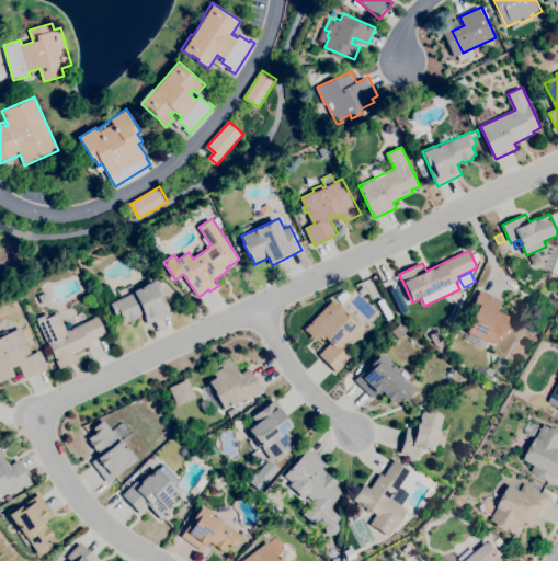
[(150,324),(145,313),(139,317),(139,318),(129,322),(129,321),(126,323),(122,313),(117,316),(111,304),(135,292),(135,290),(157,279),(173,313),(150,324)]
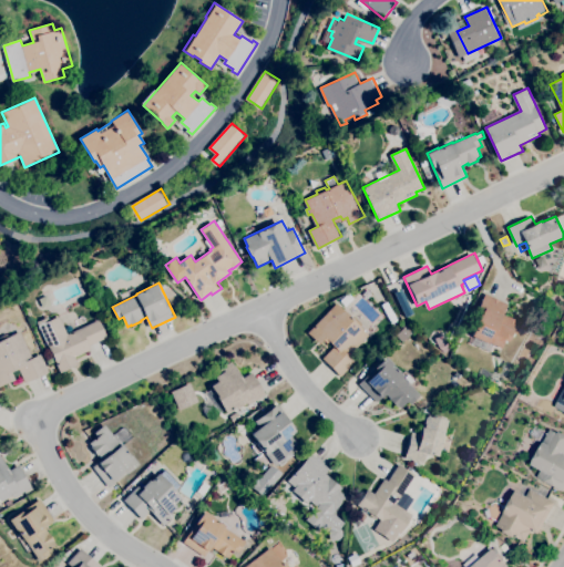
[(503,348),(490,341),(490,343),(472,336),(477,327),(475,326),(481,313),(478,311),(486,294),(510,305),(505,315),(510,317),(510,316),(523,321),(518,332),(512,330),(503,348)]
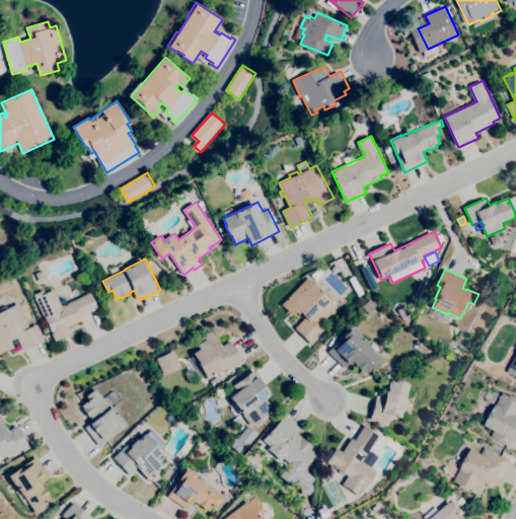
[(313,346),(296,328),(307,316),(302,311),(300,313),(296,310),(292,314),(282,304),(309,277),(323,291),(324,289),(333,296),(330,298),(339,306),(319,324),(326,331),(313,346)]
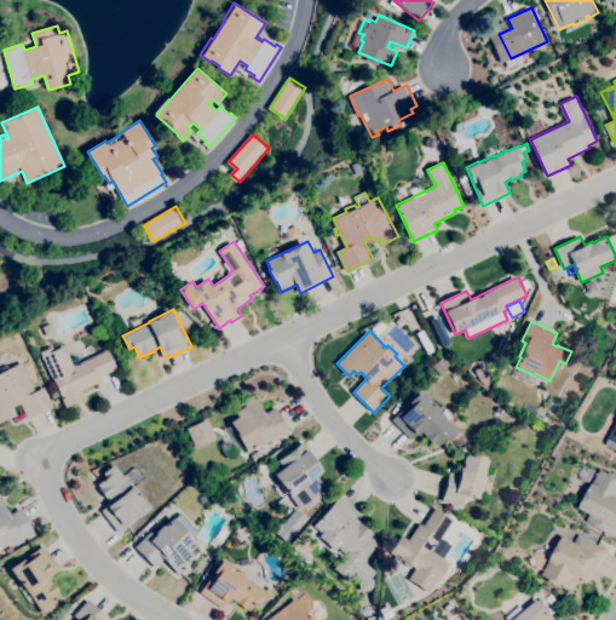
[(68,408),(62,395),(63,394),(62,391),(59,392),(56,385),(57,385),(41,351),(55,345),(56,350),(67,345),(75,365),(110,349),(119,368),(99,378),(101,383),(84,390),(87,399),(68,408)]
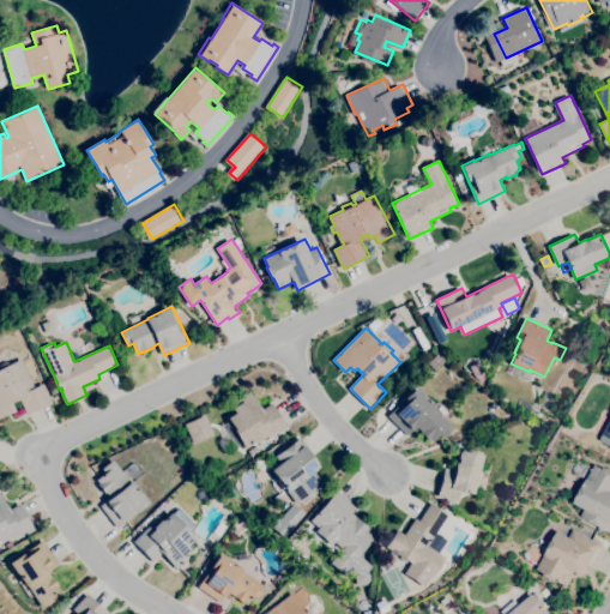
[(0,419),(0,365),(10,361),(11,365),(24,359),(37,387),(46,383),(54,402),(28,415),(22,399),(14,403),(17,410),(0,419)]
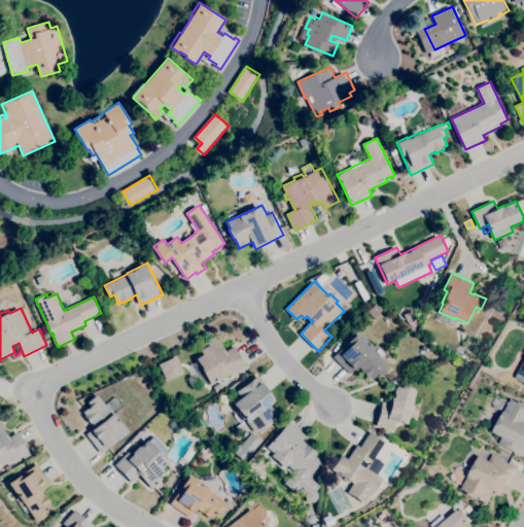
[(373,380),(371,378),(370,378),(363,372),(363,371),(359,366),(352,374),(334,356),(358,331),(376,349),(375,350),(392,367),(383,376),(380,373),(373,380)]
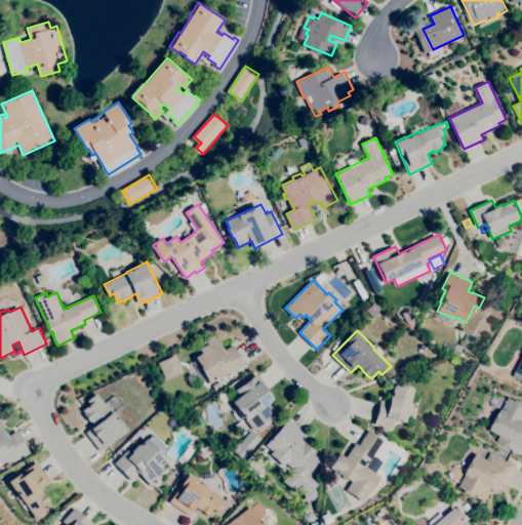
[(210,384),(202,367),(196,355),(201,352),(200,350),(206,346),(204,341),(216,334),(226,350),(234,345),(248,366),(232,375),(231,373),(219,379),(218,378),(210,384)]
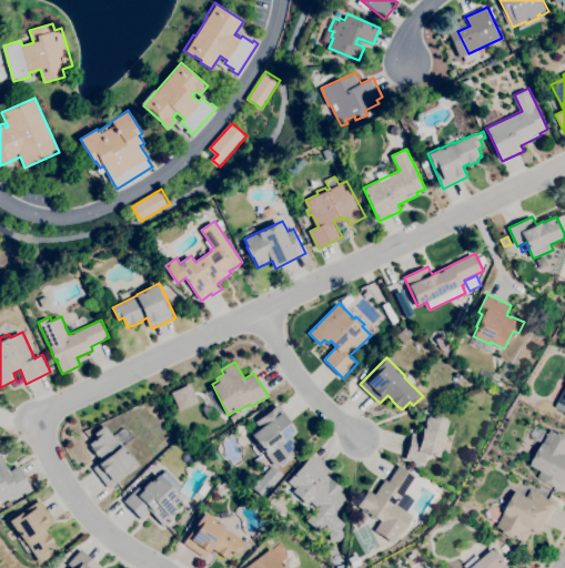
[(172,391),(179,411),(199,404),(192,384),(172,391)]
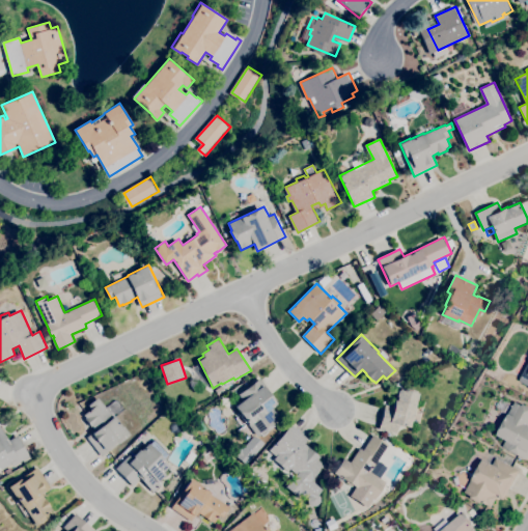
[(262,441),(248,421),(246,422),(241,416),(243,415),(235,407),(244,399),(240,395),(261,378),(278,403),(273,408),(279,415),(274,420),(278,424),(268,432),(266,431),(264,432),(268,437),(262,441)]
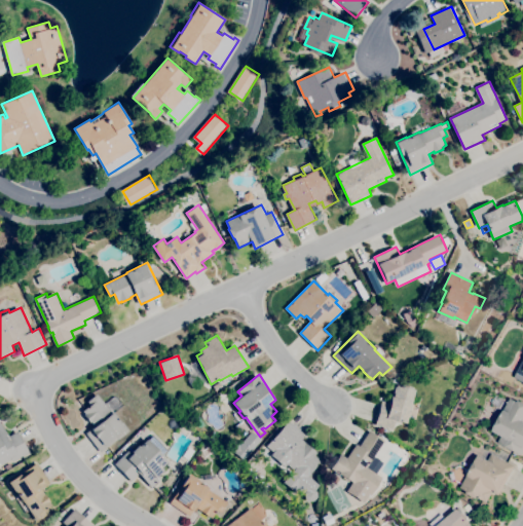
[(395,429),(376,425),(382,400),(388,402),(389,398),(391,399),(393,397),(394,397),(395,393),(393,392),(395,383),(416,388),(408,422),(397,420),(395,429)]
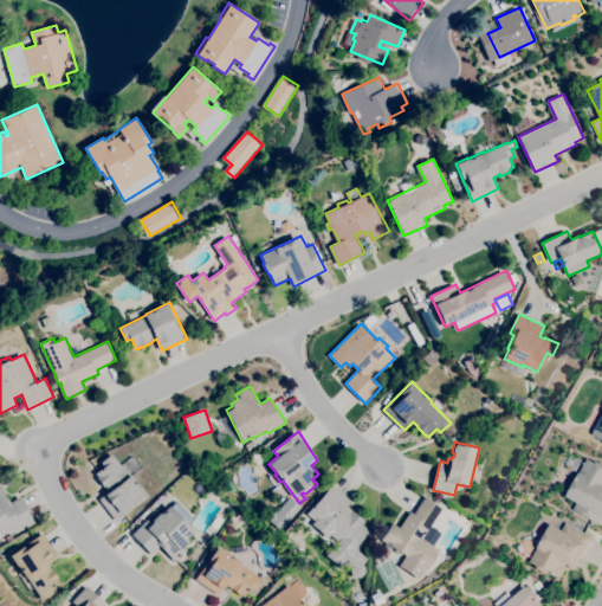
[(117,521),(101,500),(110,491),(97,474),(105,466),(103,463),(114,453),(130,475),(131,475),(141,487),(142,485),(149,496),(137,505),(117,521)]
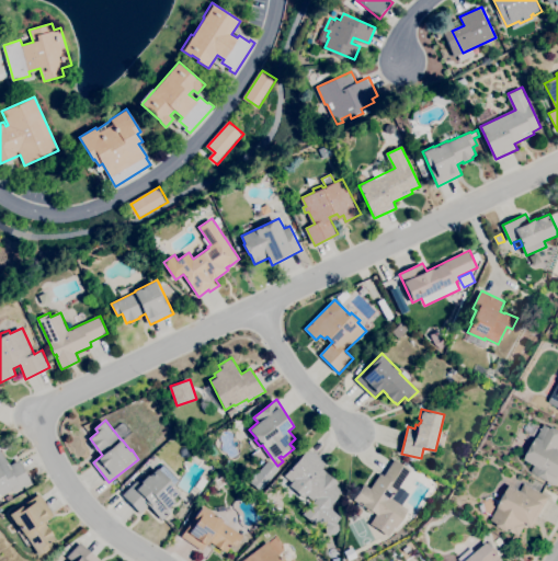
[(557,484),(533,471),(536,466),(527,461),(541,437),(539,437),(546,424),(555,428),(556,427),(557,427),(557,484)]
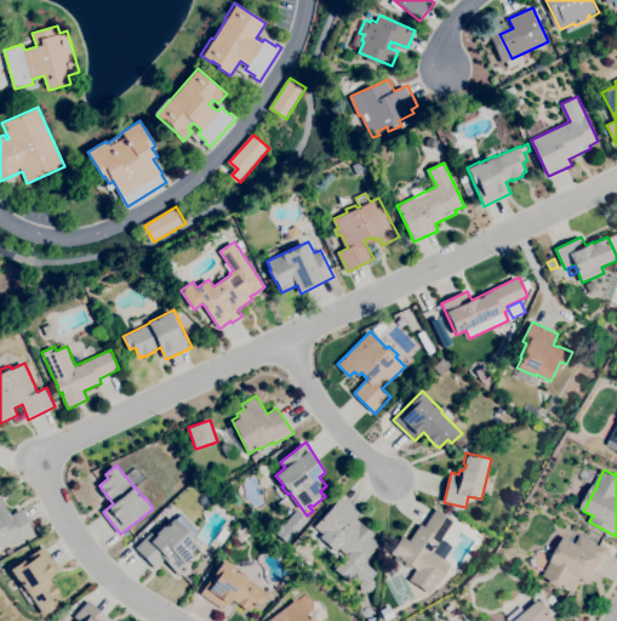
[(0,547),(0,496),(11,516),(22,510),(35,534),(16,545),(15,542),(3,548),(1,547),(0,547)]
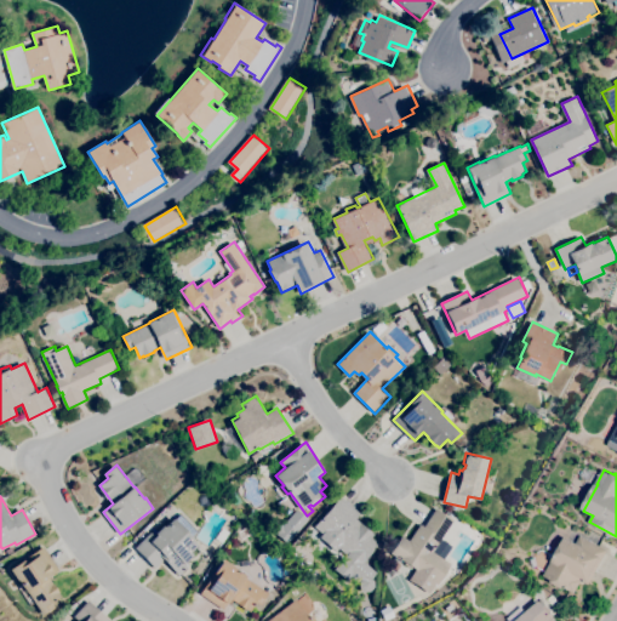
[(350,580),(337,568),(349,556),(315,527),(342,496),(361,513),(358,518),(376,535),(373,536),(382,543),(350,580)]
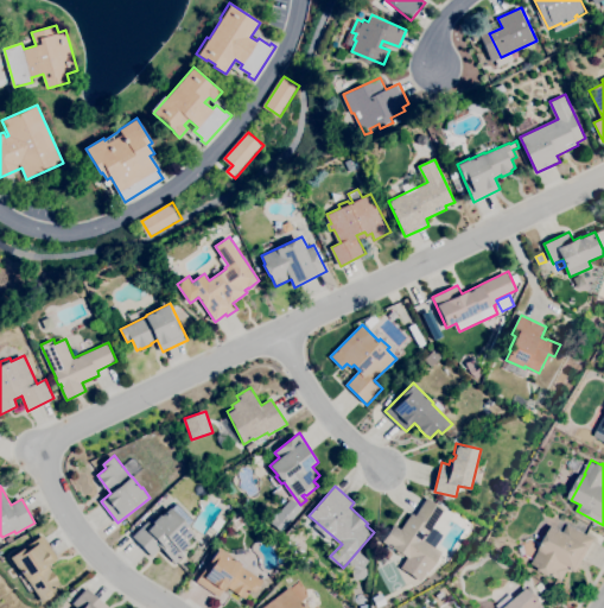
[(430,572),(383,542),(395,524),(402,529),(413,513),(417,515),(428,498),(446,510),(434,527),(445,534),(437,548),(444,552),(430,572)]
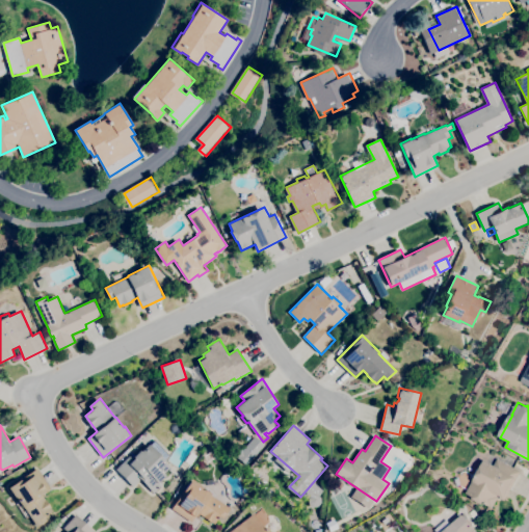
[(155,494),(142,479),(134,487),(117,469),(131,456),(133,458),(142,450),(142,451),(151,444),(162,456),(162,457),(170,467),(165,472),(168,475),(161,482),(164,484),(155,494)]
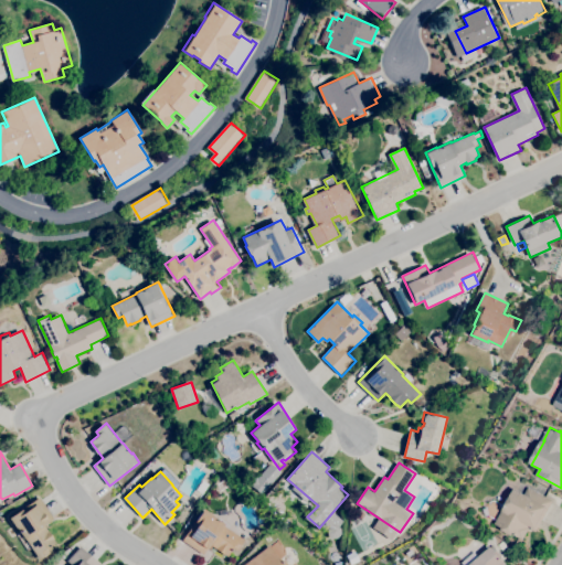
[(204,494),(198,490),(204,480),(211,484),(204,494)]
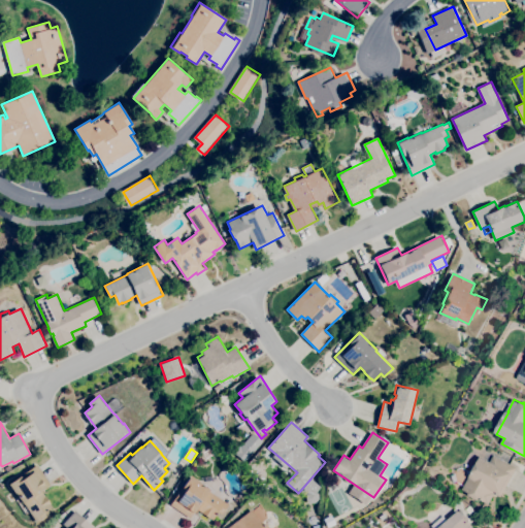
[(207,459),(204,453),(211,449),(215,455),(207,459)]
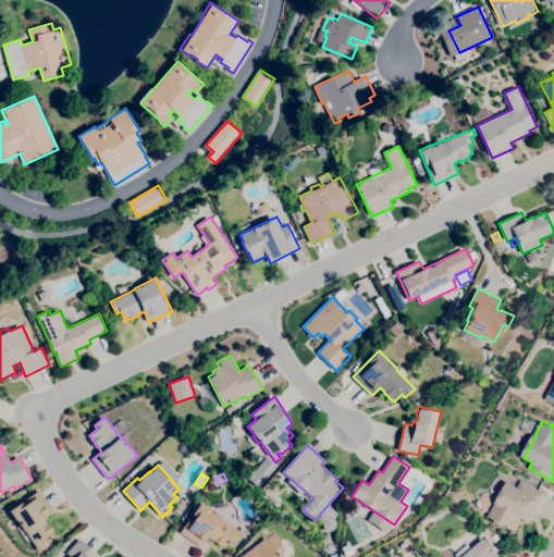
[(517,532),(513,530),(514,529),(507,524),(506,527),(496,520),(497,519),(491,515),(497,503),(500,504),(502,500),(500,499),(503,492),(505,493),(512,482),(519,486),(522,481),(548,494),(530,524),(524,521),(517,532)]
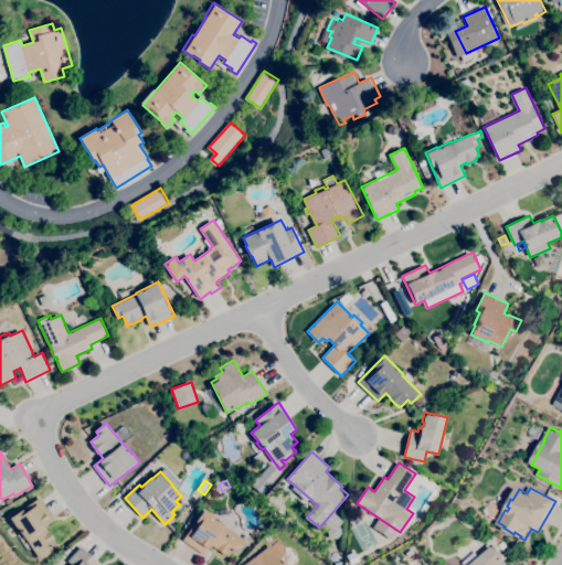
[(41,560),(11,518),(41,497),(56,518),(49,523),(48,522),(44,523),(57,542),(49,548),(52,552),(41,560)]
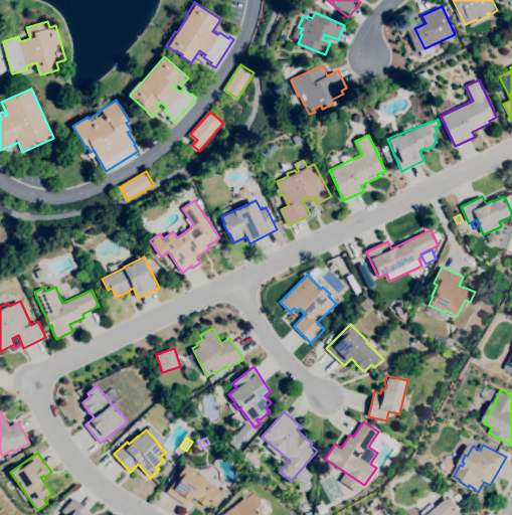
[(208,507),(193,497),(187,506),(167,492),(180,474),(180,475),(188,464),(204,475),(203,477),(224,492),(217,501),(213,499),(208,507)]
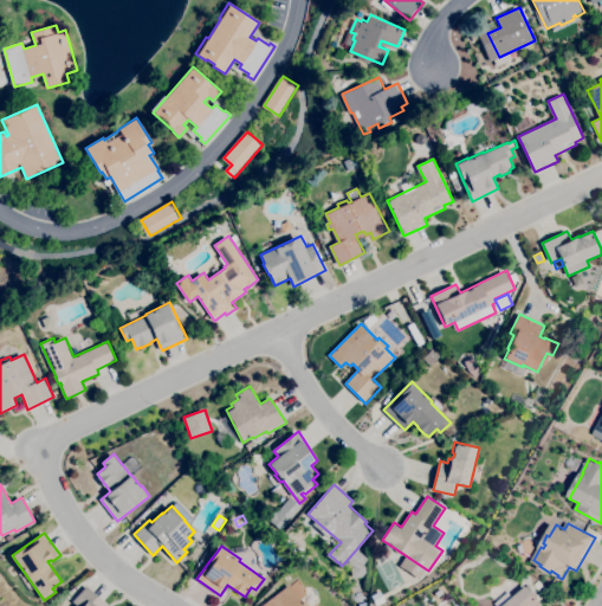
[(389,558),(383,552),(388,546),(395,550),(389,558)]
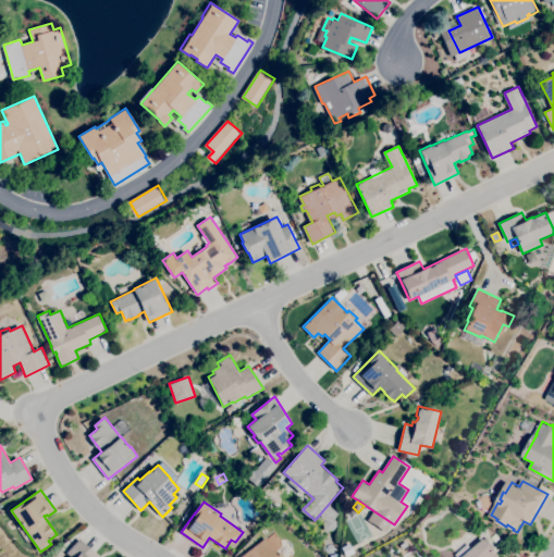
[(239,556),(267,537),(280,554),(282,552),(285,556),(239,556)]
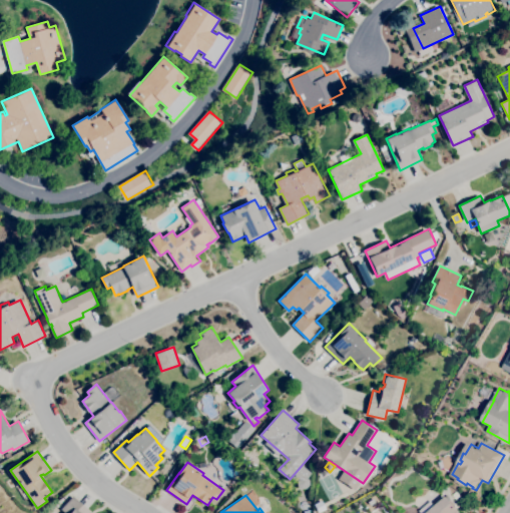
[(64,512),(65,512),(62,509),(73,496),(91,512),(90,512),(64,512)]
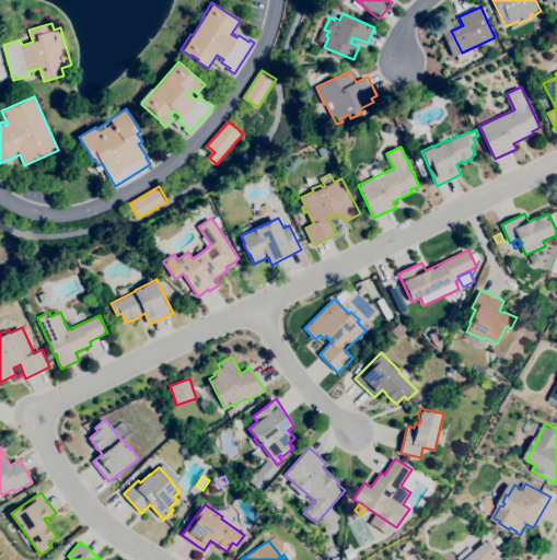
[(468,559),(489,541),(506,559),(503,559),(468,559)]
